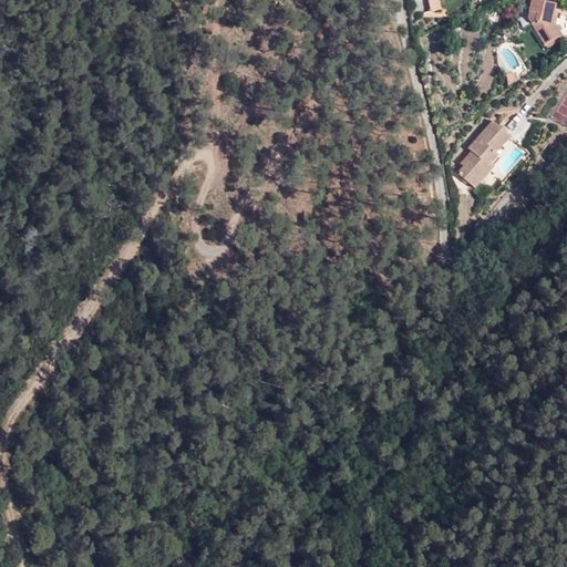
[(426,0),(430,11),(440,10),(436,0),(426,0)]
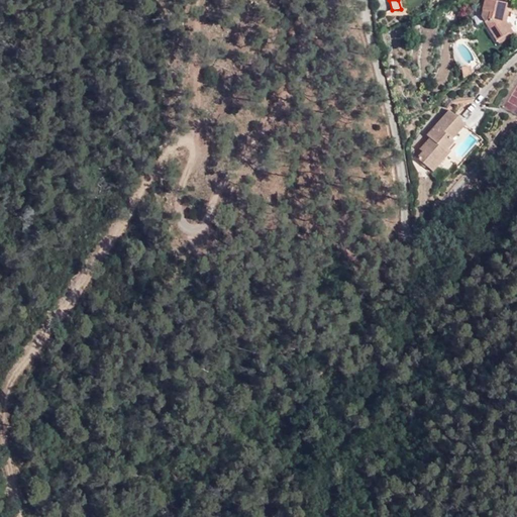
[(490,11),(488,19),(484,21),(498,43),(512,34),(504,22),(507,15),(503,14),(505,4),(489,0),(485,0),(482,9),(490,11)]
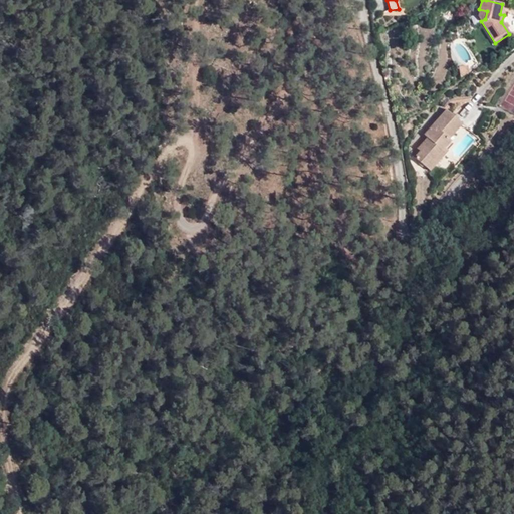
[(479,9),(477,15),(481,21),(485,19),(487,11),(479,9)]
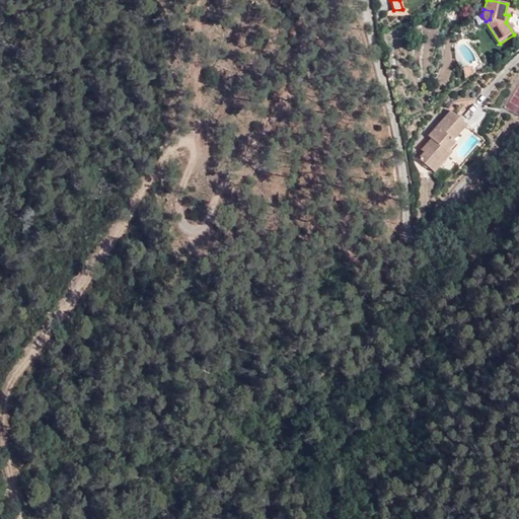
[(462,80),(471,73),(470,67),(460,68),(462,80)]
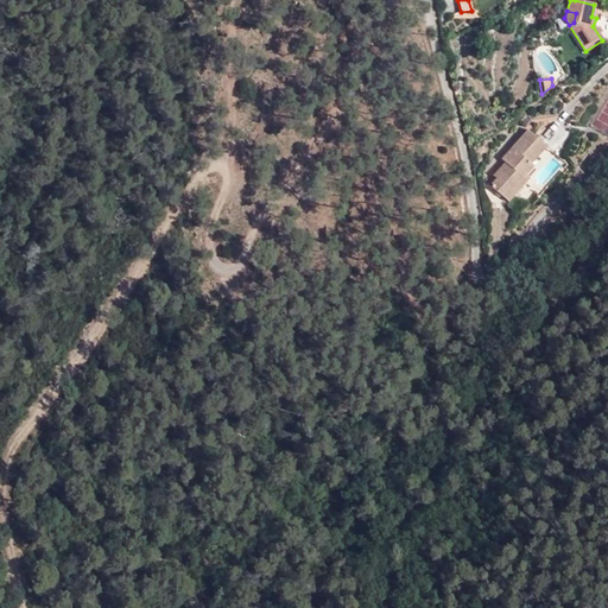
[(495,178),(488,185),(499,195),(505,187),(510,190),(525,173),(532,165),(530,163),(545,146),(526,130),(500,159),(504,163),(492,175),(495,178)]
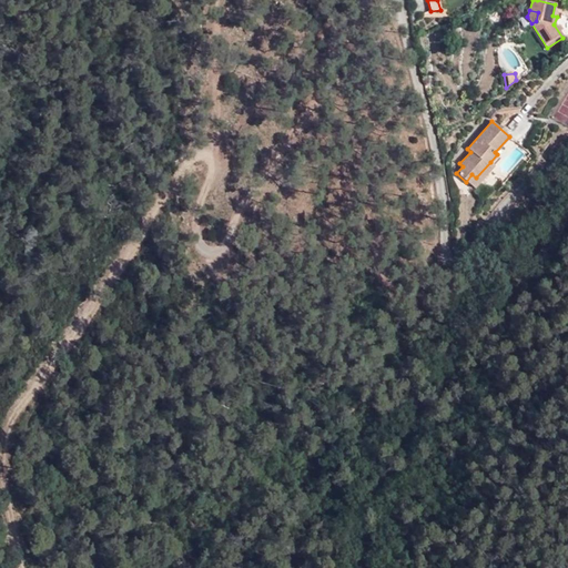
[(474,188),(494,165),(490,162),(476,178),(472,174),(466,182),(474,188)]
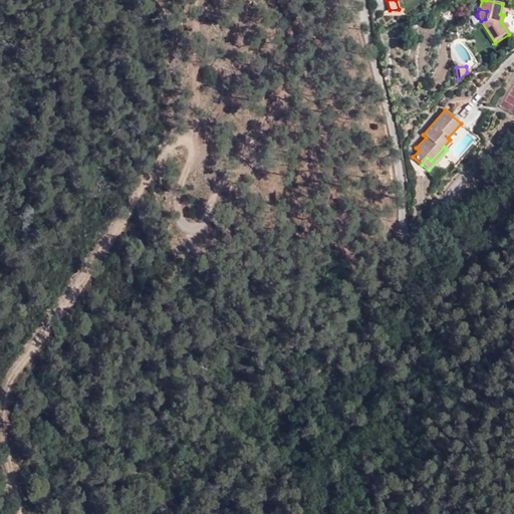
All buildings are outlined.
